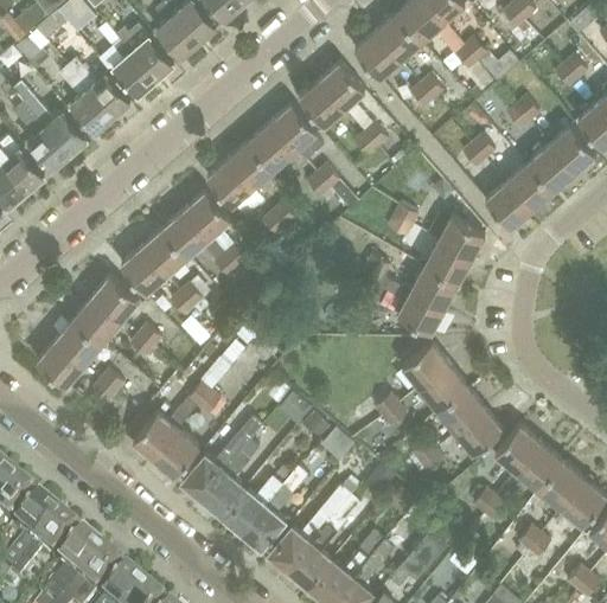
[(0,0),(0,2),(6,11),(12,5),(7,0),(0,0)]
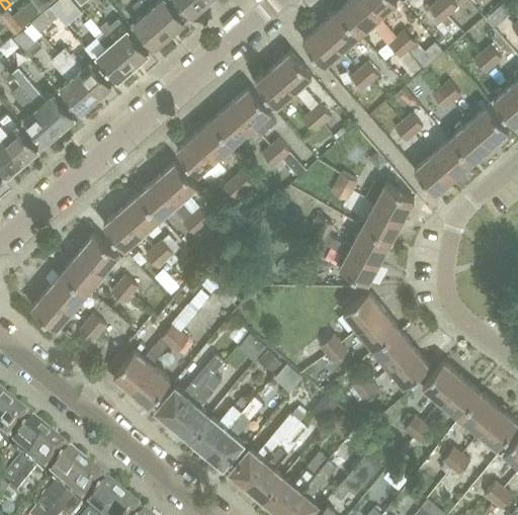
[(44,14),(50,8),(60,0),(29,0),(30,1),(31,2),(32,2),(41,12),(44,14)]
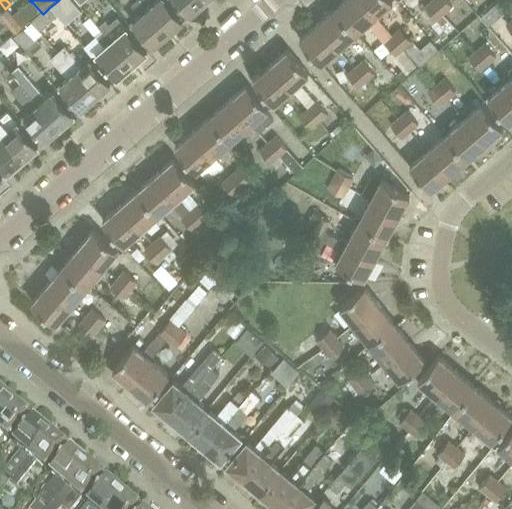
[(63,0),(54,8),(67,23),(79,12),(68,0),(63,0)]
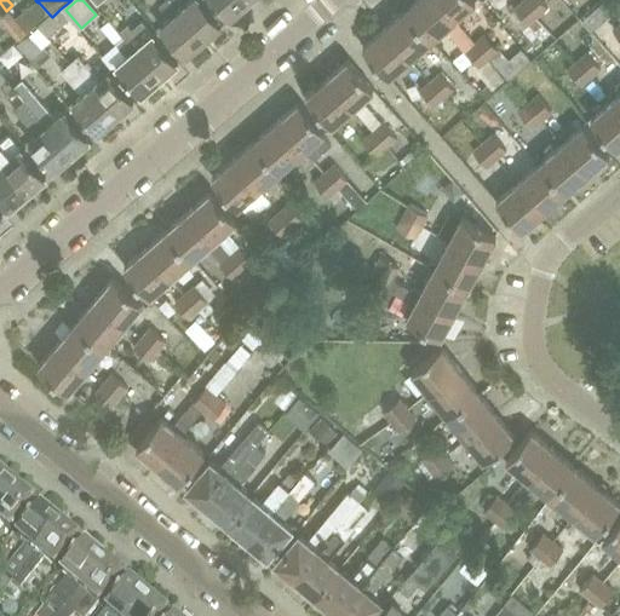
[(170,0),(168,1),(205,44),(210,39),(213,39),(220,33),(220,29),(223,27),(199,0),(196,0),(188,7),(181,0),(170,0)]
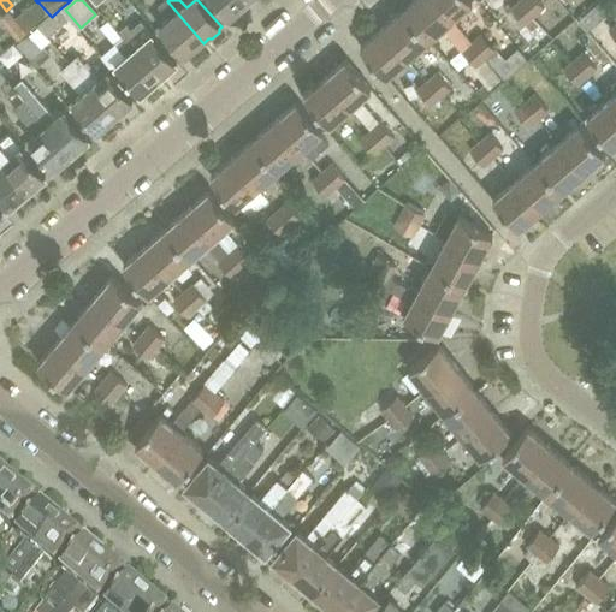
[(242,9),(247,4),(242,0),(211,0),(229,21),(230,19),(235,18),(242,12),(242,9)]
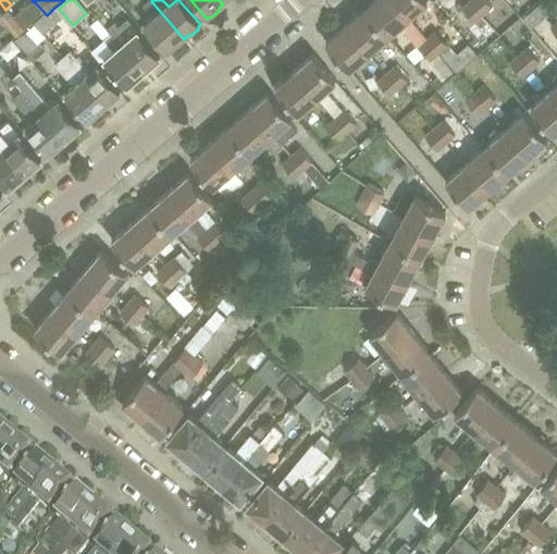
[(440,54),(426,39),(408,17),(392,0),(376,0),(368,9),(390,34),(399,25),(431,62),(440,54)]
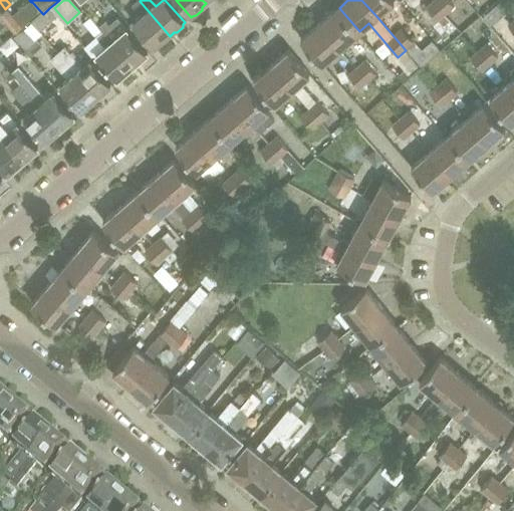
[(394,0),(361,0),(376,16),(395,1),(394,0)]
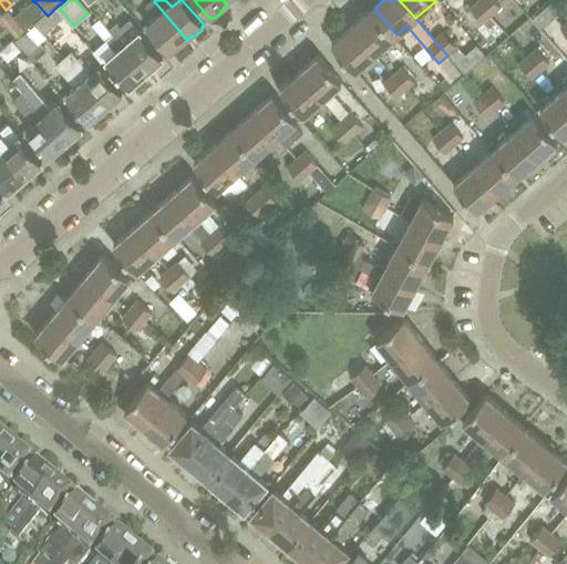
[(493,0),(480,0),(478,1),(493,17),(502,10),(493,0)]
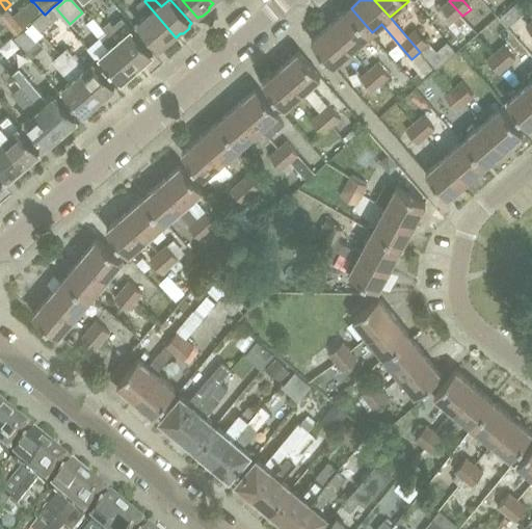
[(31,1),(12,18),(23,30),(43,12),(33,2),(32,2),(31,1)]
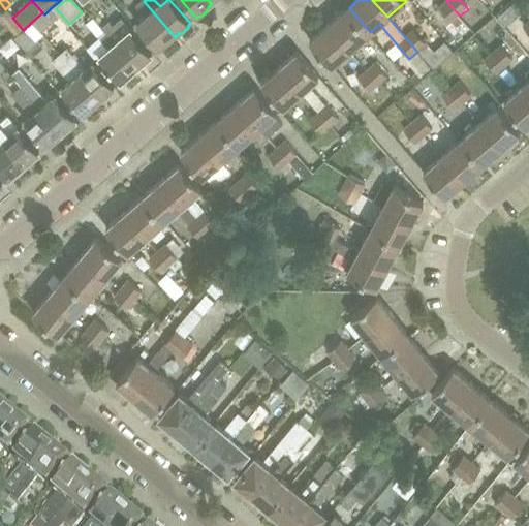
[(144,1),(136,7),(145,17),(136,24),(159,50),(160,49),(164,49),(169,44),(169,41),(175,37),(144,1)]
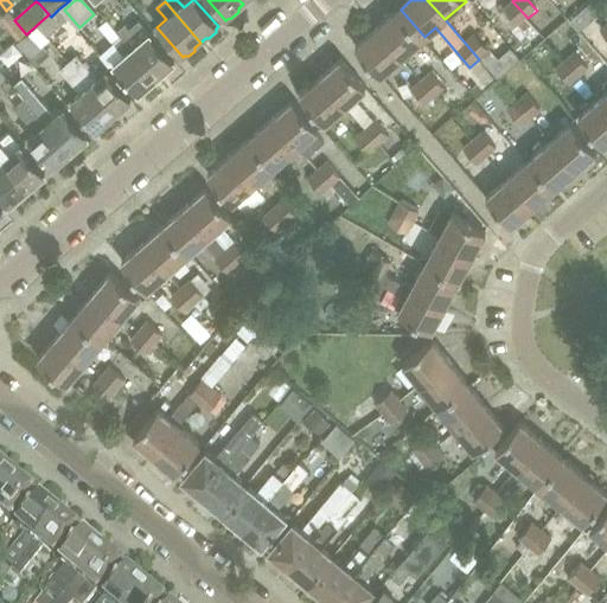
[(519,26),(528,18),(512,1),(504,8),(519,26)]
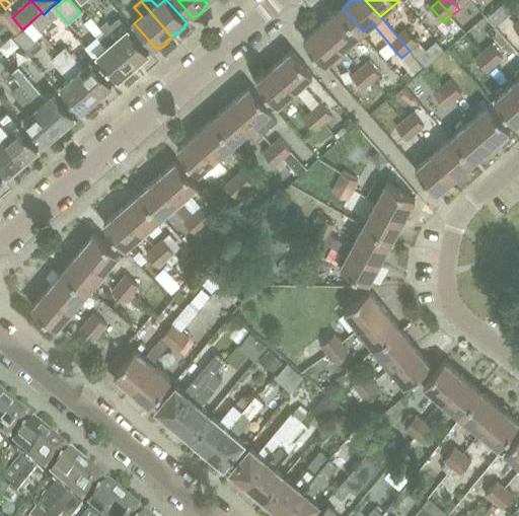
[(30,24),(32,26),(40,35),(59,19),(50,8),(44,14),(30,24)]
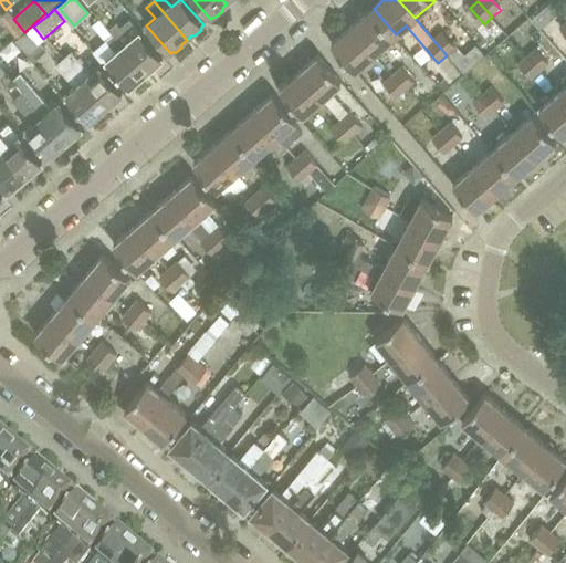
[(113,35),(146,74),(152,70),(156,70),(161,65),(161,61),(163,60),(129,21),(121,30),(103,9),(95,16),(113,35)]
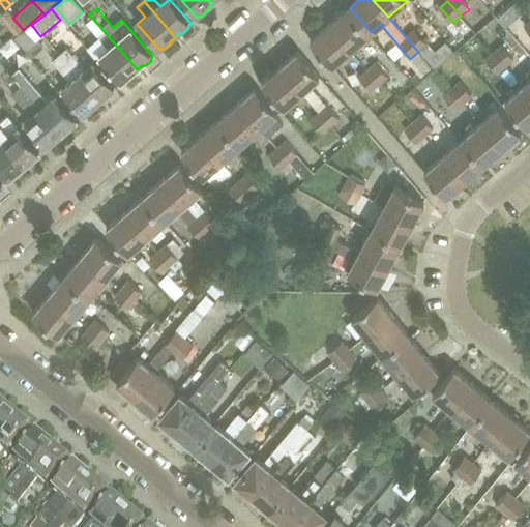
[(0,19),(15,36),(23,30),(12,18),(7,10),(0,16),(0,19)]
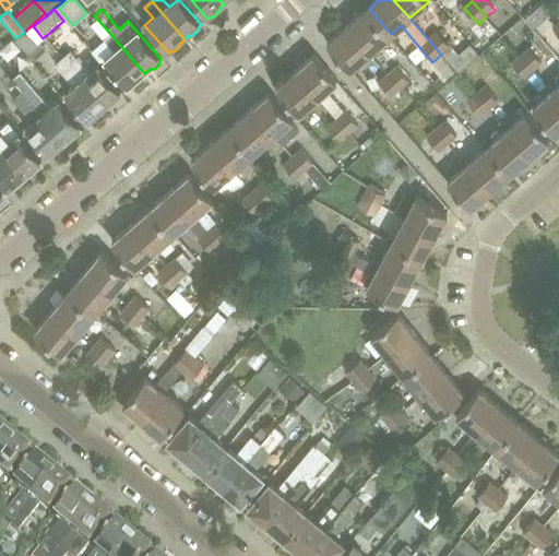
[(365,12),(346,28),(369,54),(388,37),(365,12)]
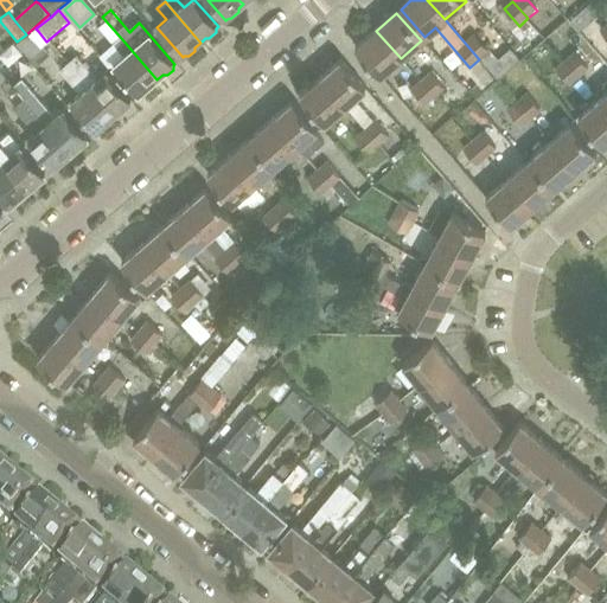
[(40,46),(46,42),(38,31),(32,36),(30,34),(17,45),(30,62),(44,50),(40,46)]
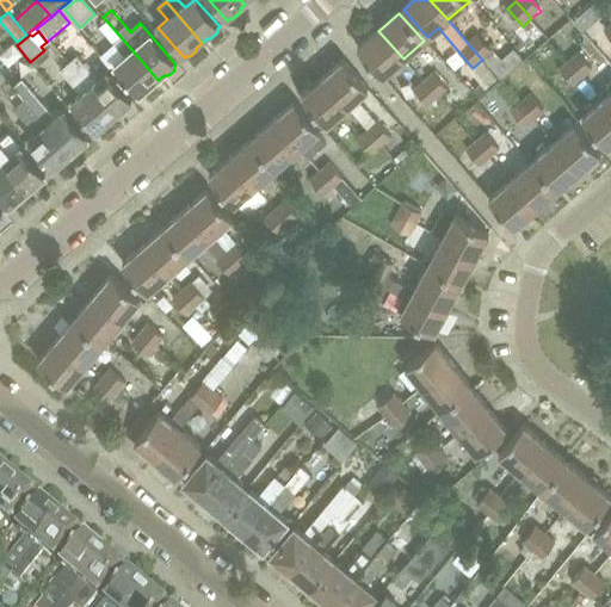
[(358,48),(383,76),(403,59),(378,31),(358,48)]
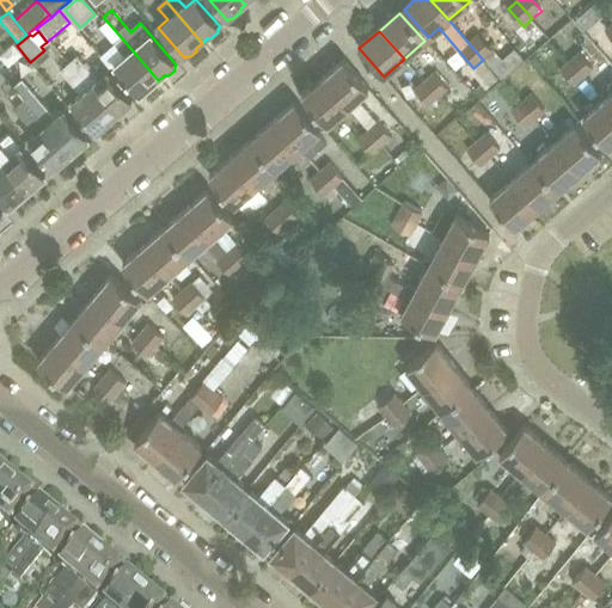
[(478,35),(469,43),(483,60),(493,51),(478,35)]
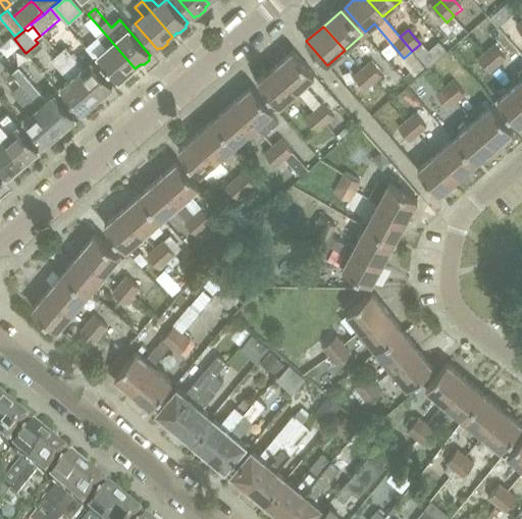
[(135,68),(104,33),(98,39),(107,50),(98,57),(119,82),(120,82),(125,81),(129,76),(129,72),(135,68)]
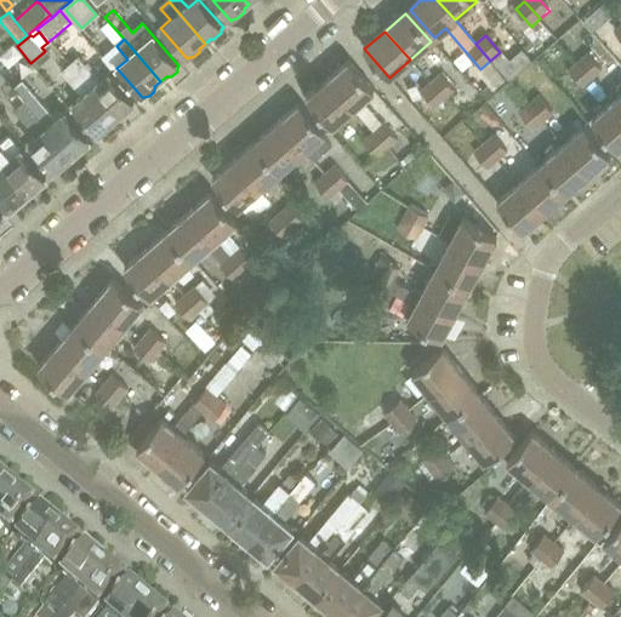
[(588,55),(577,64),(592,80),(602,70),(588,55)]
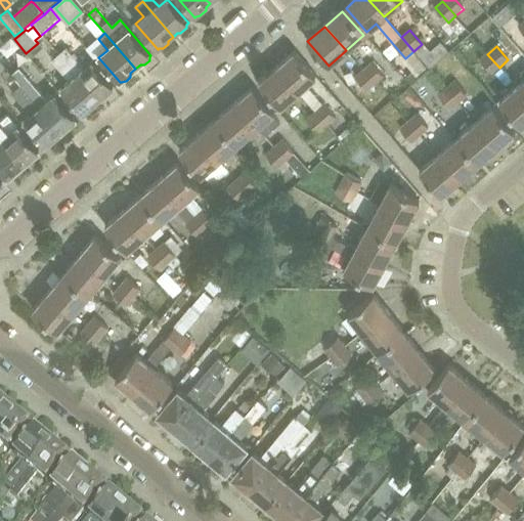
[(67,49),(58,56),(98,100),(102,97),(106,97),(112,93),(112,89),(114,87),(93,63),(84,71),(75,60),(67,52),(69,51),(67,49)]
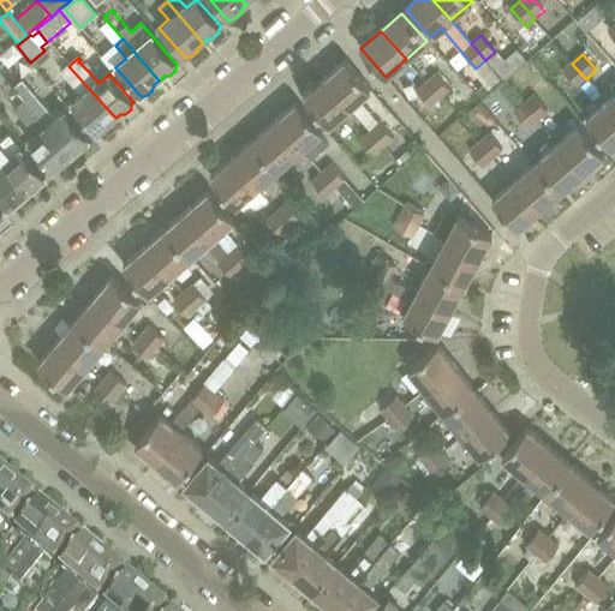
[(326,79),(350,108),(370,90),(346,63),(326,79)]
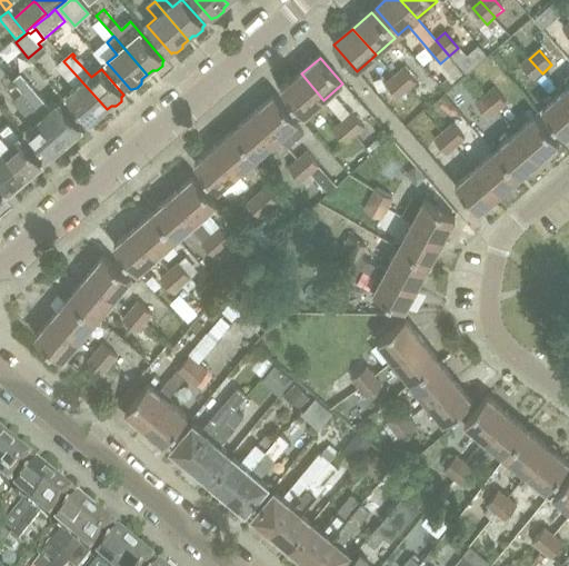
[(533,81),(542,73),(529,59),(520,67),(533,81)]
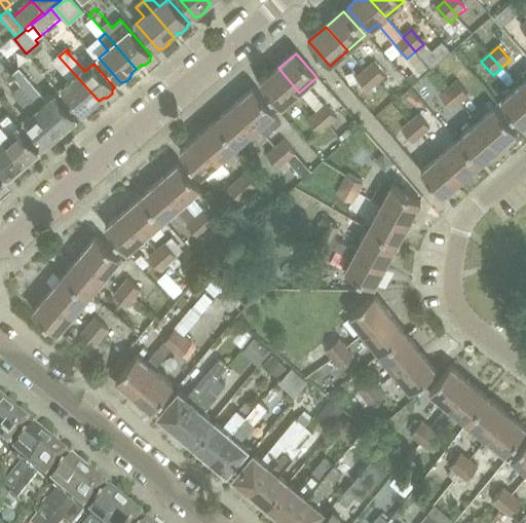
[(94,105),(99,101),(59,57),(51,64),(52,65),(54,64),(71,83),(62,90),(83,115),(84,114),(88,114),(94,109),(94,105)]
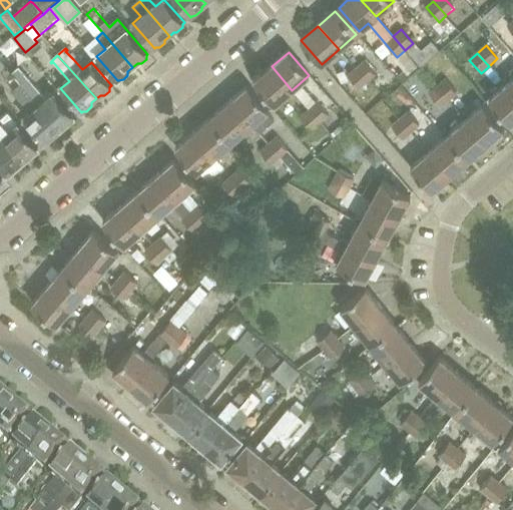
[(364,62),(355,69),(368,83),(370,81),(385,99),(392,93),(377,75),(376,76),(364,62)]
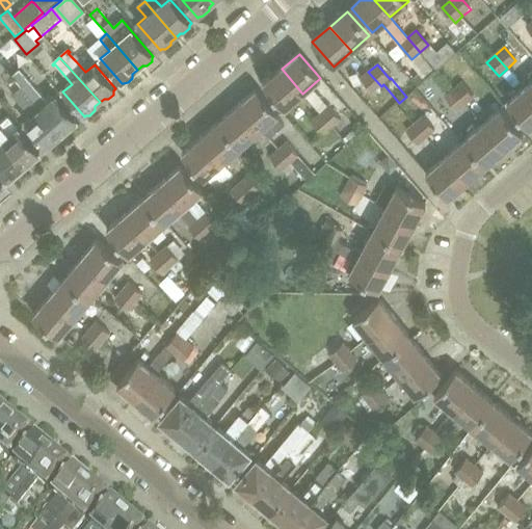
[(284,109),(302,94),(282,69),(263,85),(284,109)]
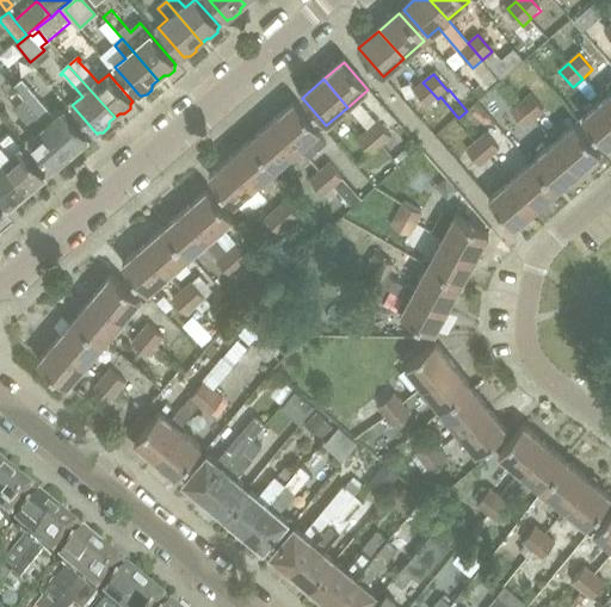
[(55,121),(44,107),(20,82),(14,88),(25,101),(72,155),(78,150),(82,150),(87,146),(87,141),(90,140),(65,111),(55,121)]
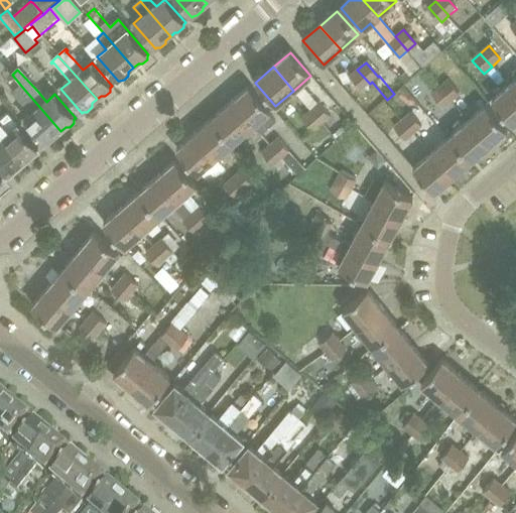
[(357,70),(349,77),(361,91),(370,84),(357,70)]
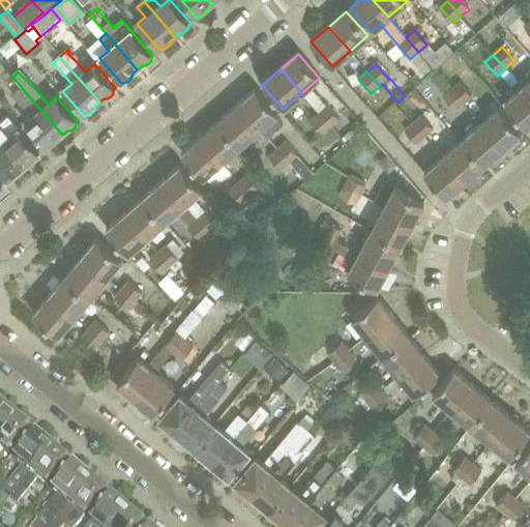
[(417,75),(410,82),(416,88),(423,81),(417,75)]
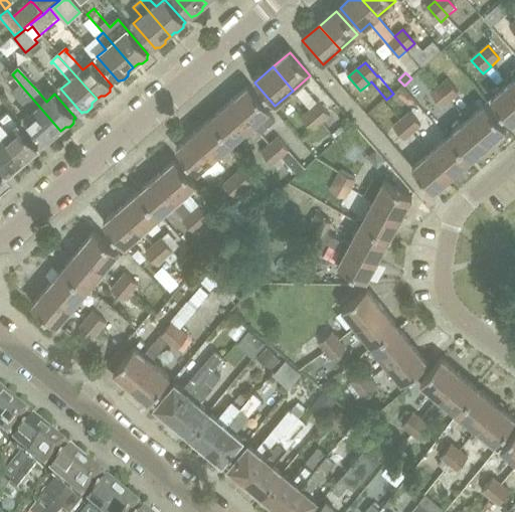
[(449,79),(440,88),(452,101),(461,94),(449,79)]
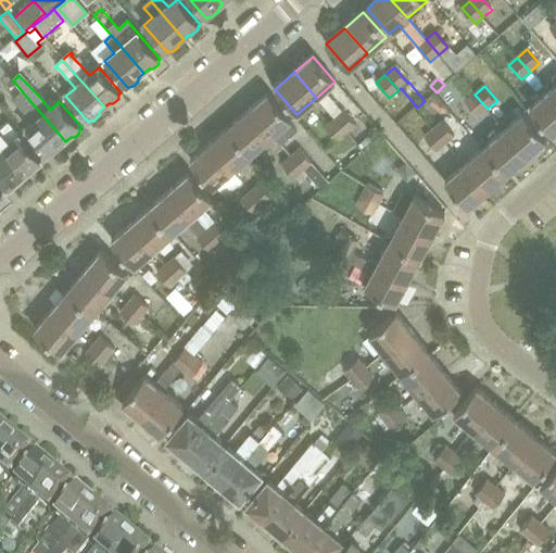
[(552,134),(555,129),(555,99),(548,90),(529,108),(552,134)]
